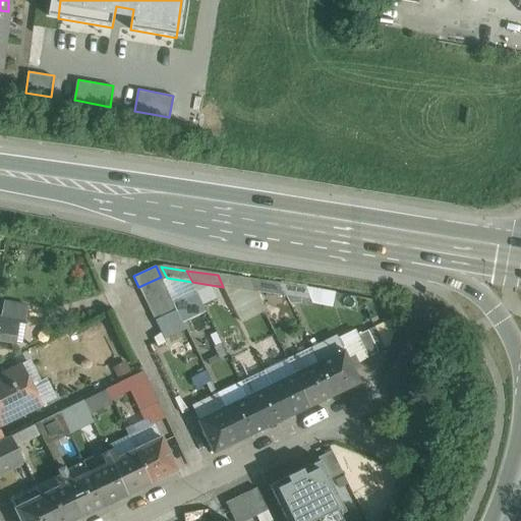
[(249,280),(218,275),(223,287),(254,292),(249,280)]
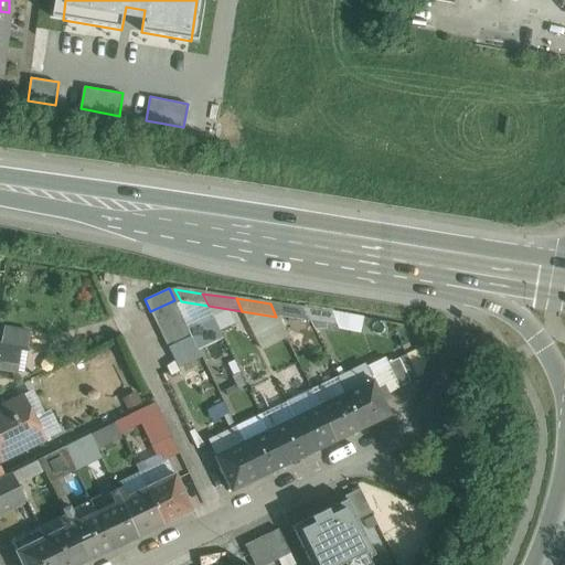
[(174,300),(150,311),(157,323),(180,311),(174,300)]
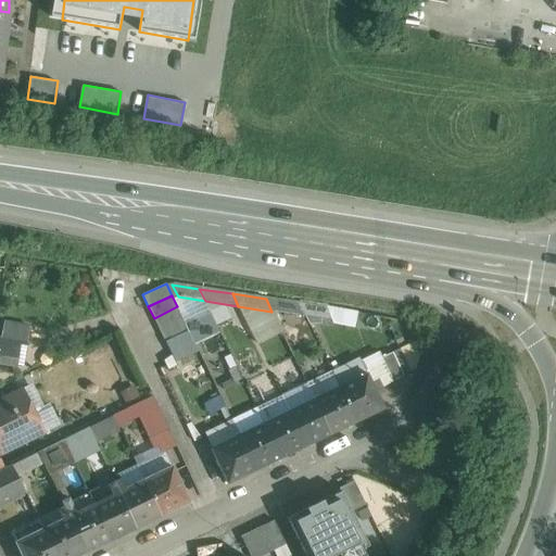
[(299,304),(266,299),(272,312),(304,316),(299,304)]
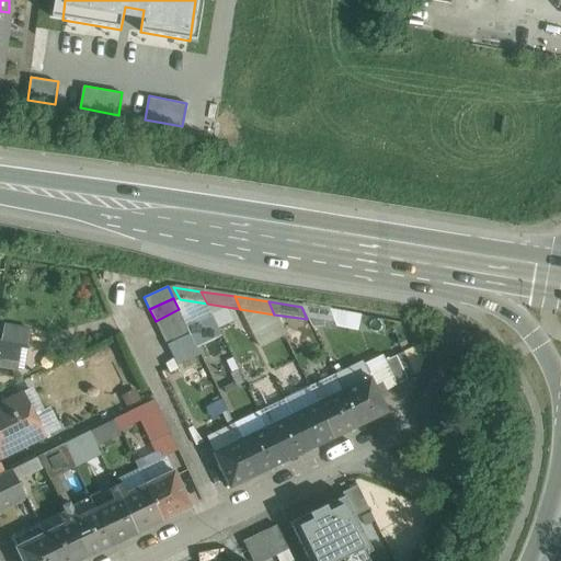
[(330,311),(301,307),(307,319),(311,327),(324,327),(323,322),(334,323),(330,311)]
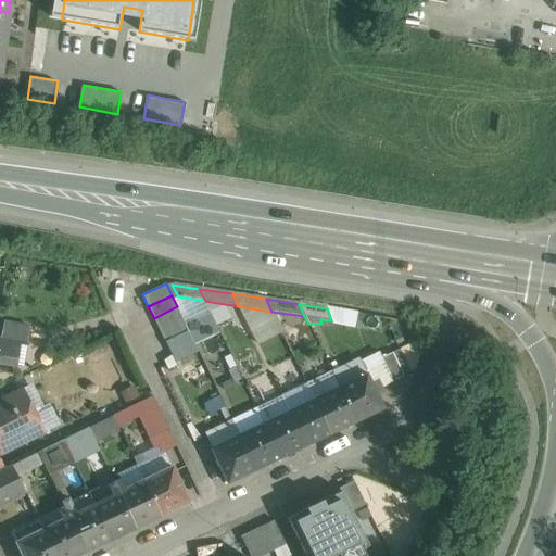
[(177,306),(154,318),(160,330),(182,318),(177,306)]
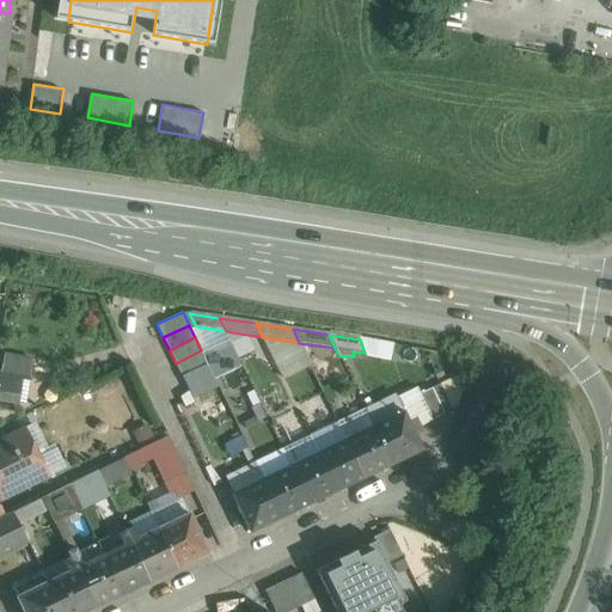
[(298,344),(275,353),(282,374),(306,366),(298,344)]
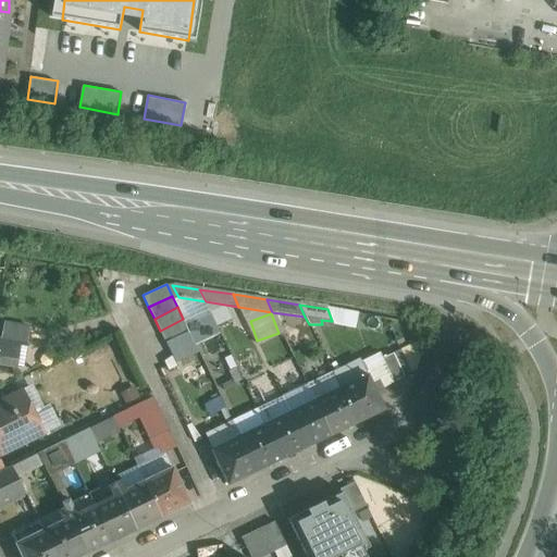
[(183,319),(160,331),(165,342),(189,331),(183,319)]
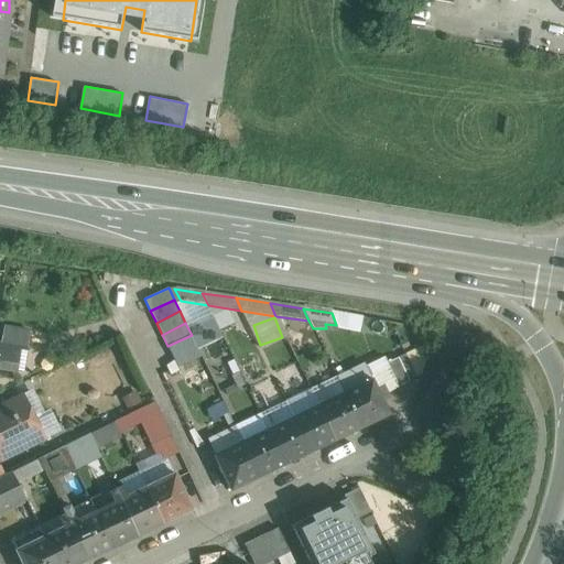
[(30,334),(3,329),(1,347),(20,350),(20,351),(26,353),(30,334)]
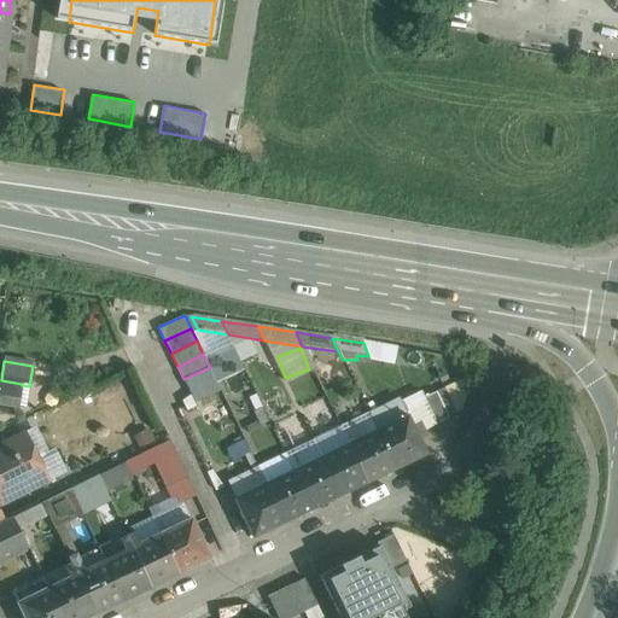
[(1,380),(0,380),(0,402),(18,406),(22,385),(22,384),(1,380)]
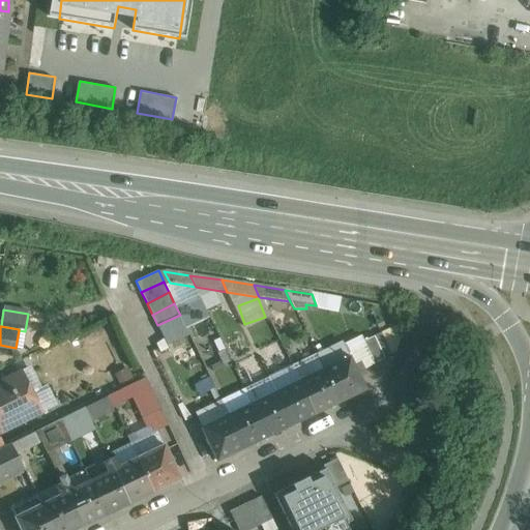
[(391,355),(380,332),(373,336),(384,358),(391,355)]
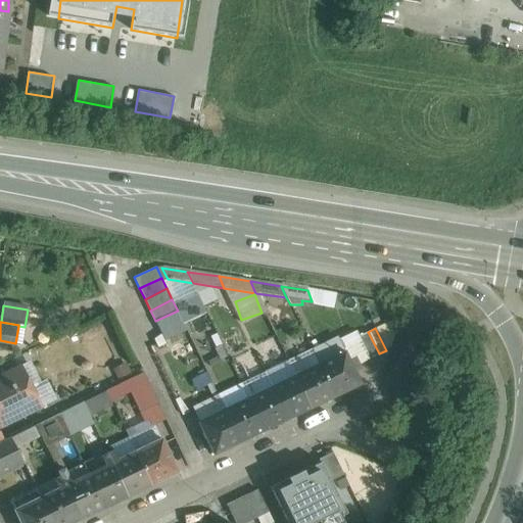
[(357,337),(359,336),(357,331),(339,339),(349,360),(355,357),(360,364),(368,360),(357,337)]
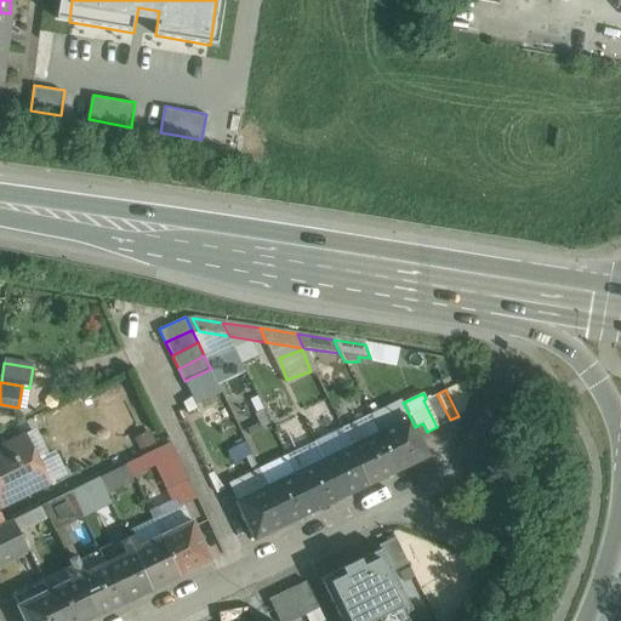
[(450,420),(437,394),(426,399),(423,400),(437,427),(450,420)]
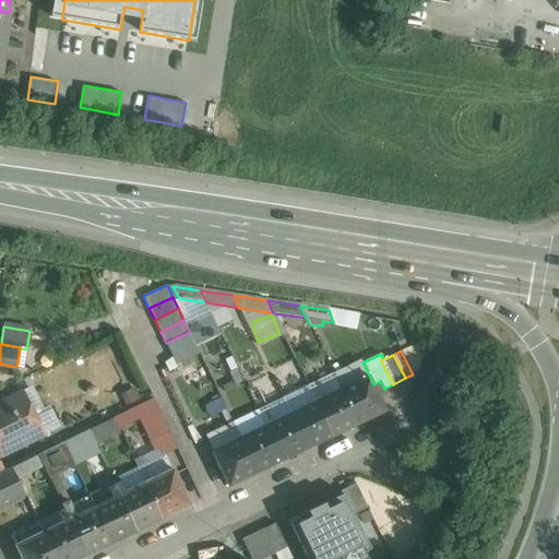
[(373,384),(363,363),(334,376),(358,425),(387,412),(378,394),(385,391),(384,389),(380,381),(373,384)]
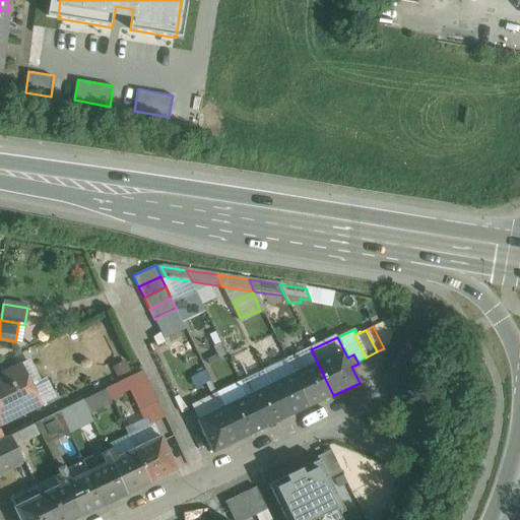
[(333,395),(311,349),(287,361),(294,374),(310,406),(333,395)]
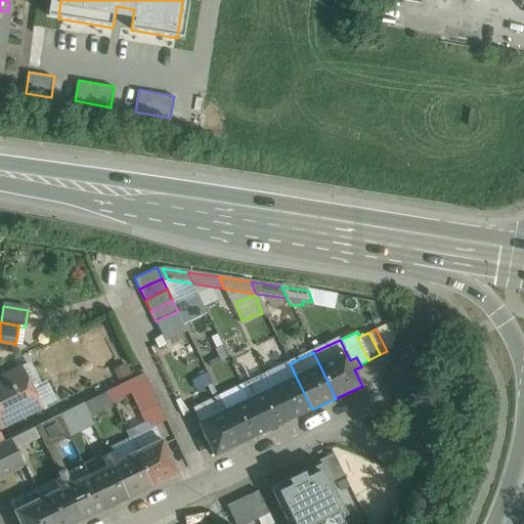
[(22,368),(0,379),(0,422),(2,427),(42,407),(41,405),(35,408),(26,391),(32,388),(22,368)]
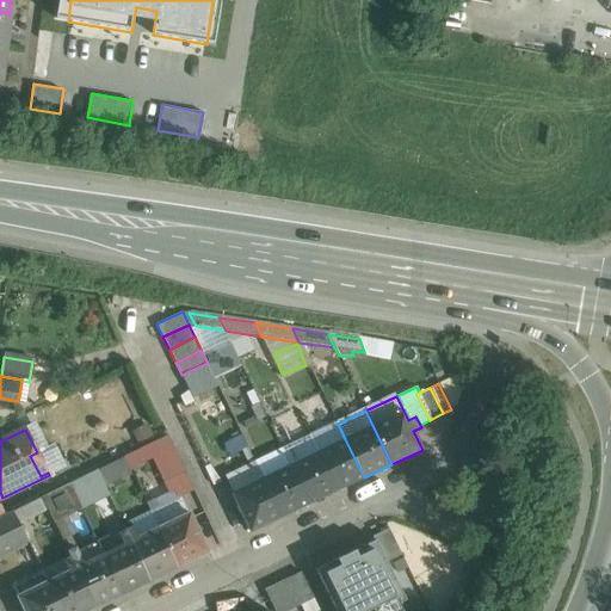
[(185,471),(168,436),(153,444),(170,480),(185,471)]
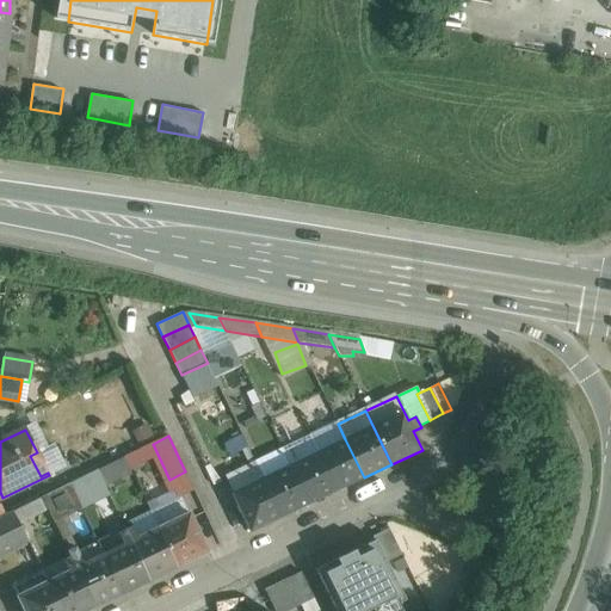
[(345,439),(318,452),(337,491),(364,477),(345,439)]
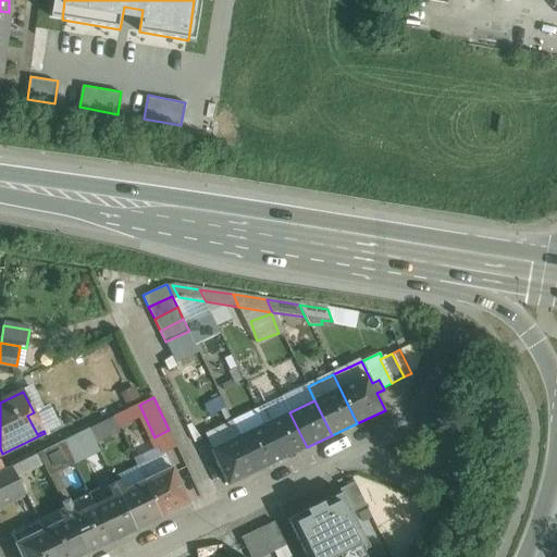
[(289,412),(264,424),(282,460),(307,447),(289,412)]
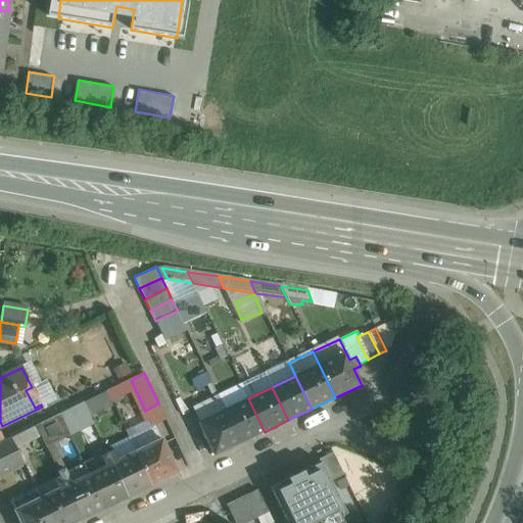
[(103,393),(84,403),(88,412),(107,401),(103,393)]
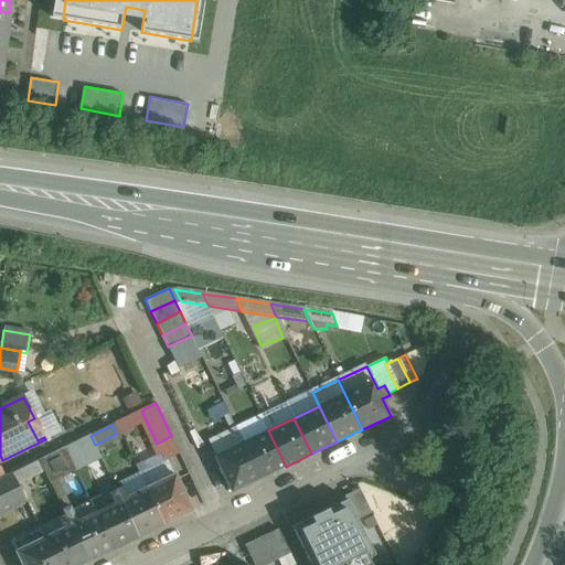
[(268,430),(243,443),(260,478),(260,479),(286,467),(268,430)]
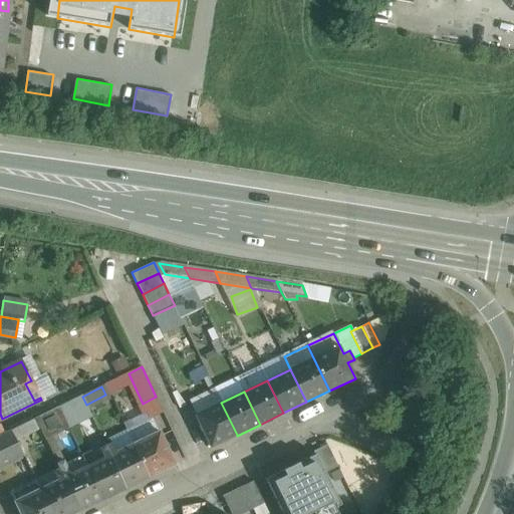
[(82,397),(63,407),(67,415),(86,405),(82,397)]
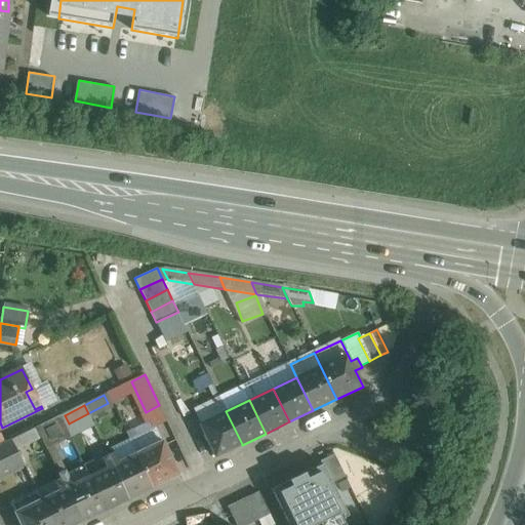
[(226,411),(199,425),(215,457),(242,444),(226,411)]
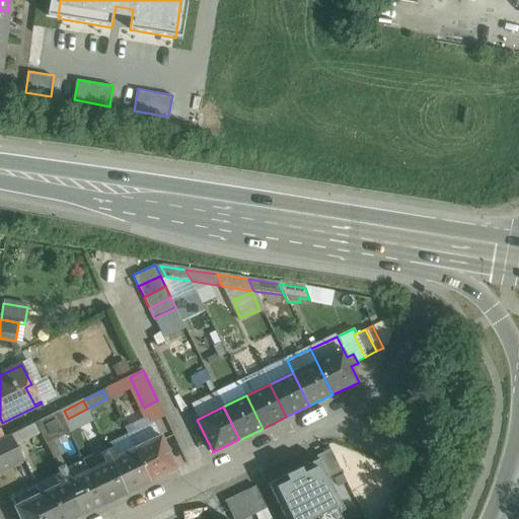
[(60,413),(36,424),(41,433),(45,442),(68,431),(60,413)]
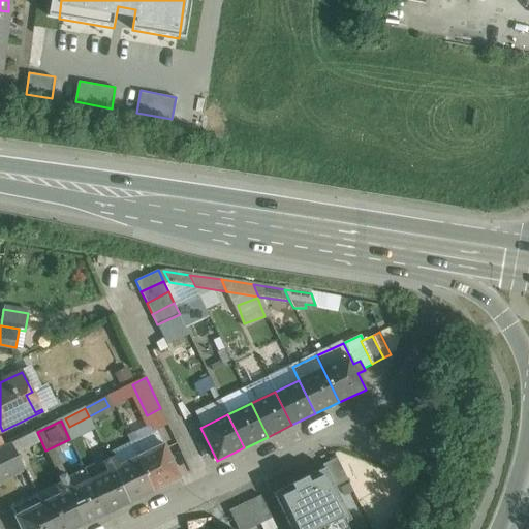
[(37,432),(12,444),(17,454),(41,441),(37,432)]
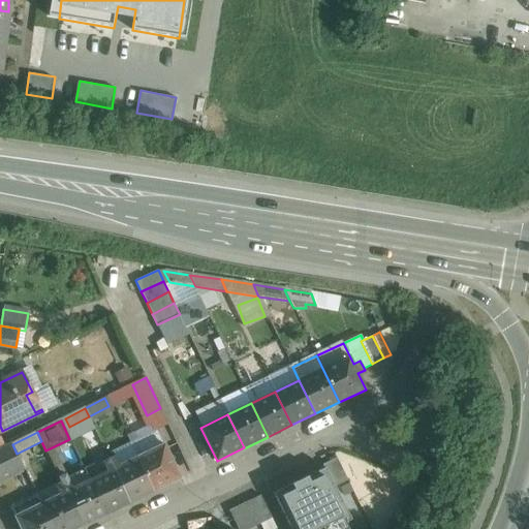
[(160,436),(154,433),(131,444),(137,458),(153,491),(180,478),(160,436)]
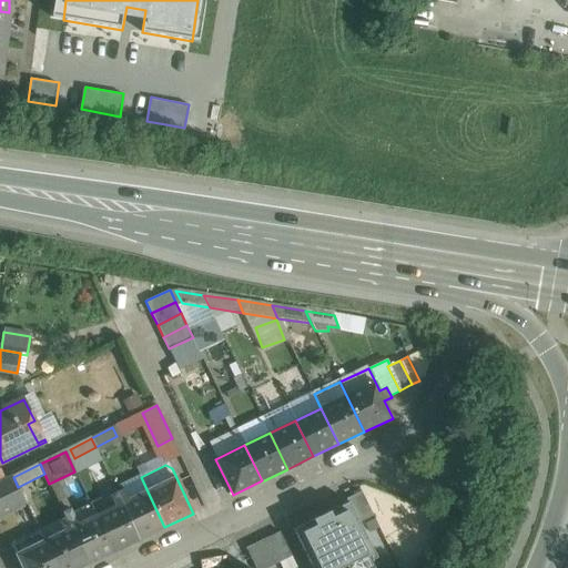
[(13,477),(0,484),(0,516),(26,504),(18,487),(13,477)]
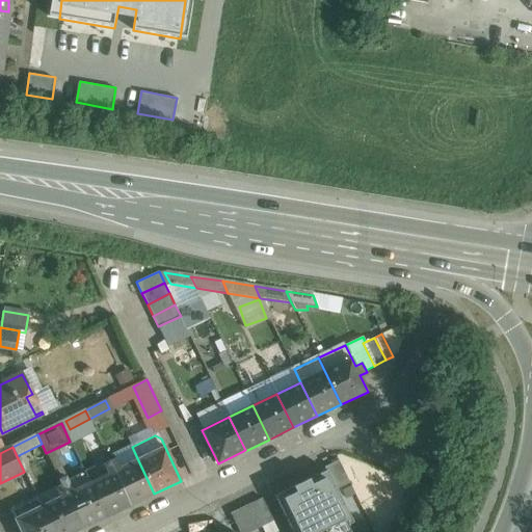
[(154,494),(138,460),(121,469),(116,460),(110,463),(130,506),(140,501),(154,494)]
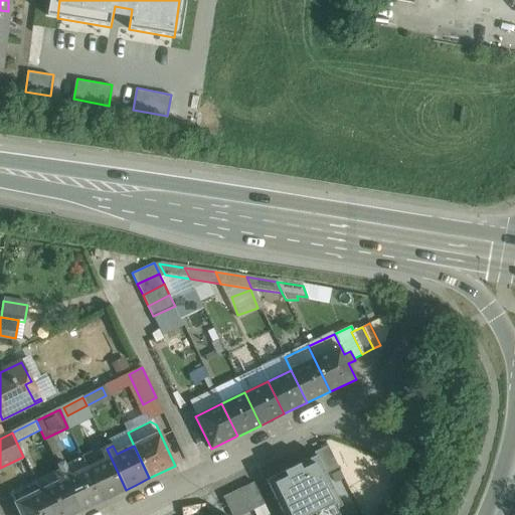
[(126,490),(107,449),(101,451),(105,460),(88,469),(103,500),(117,494),(126,490)]
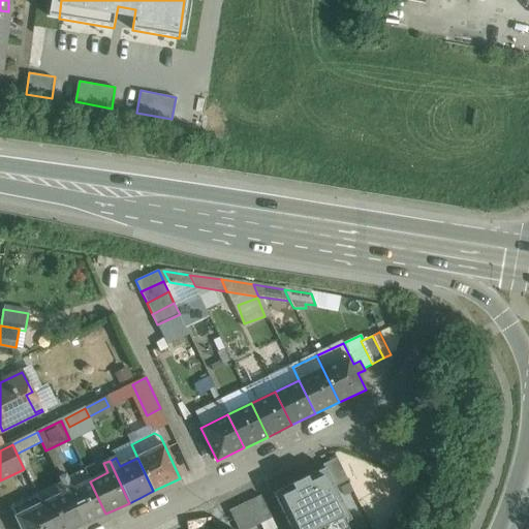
[(287,528),(342,528),(325,492),(342,485),(334,465),(322,470),(323,478),(274,501),(287,528)]
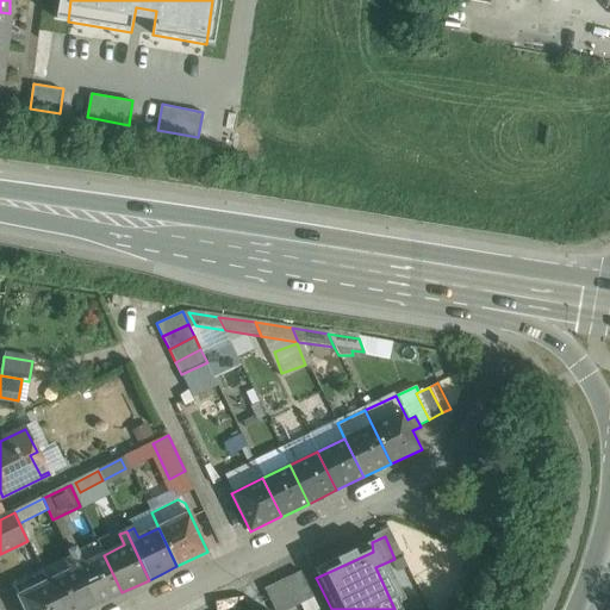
[(104,555),(83,565),(79,555),(72,559),(94,607),(106,601),(122,593),(122,592),(104,555)]
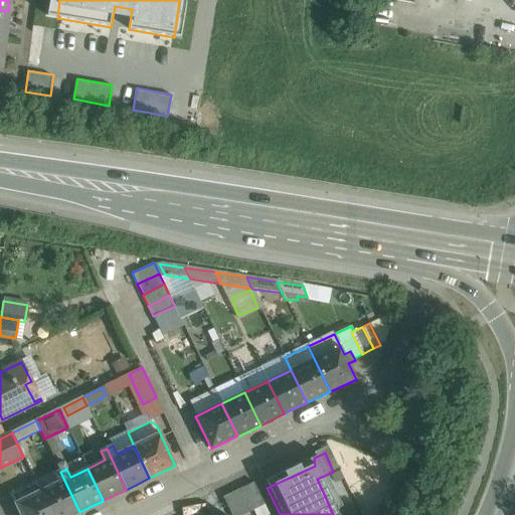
[(58,483),(41,491),(52,514),(73,514),(79,512),(60,472),(54,475),(58,483)]
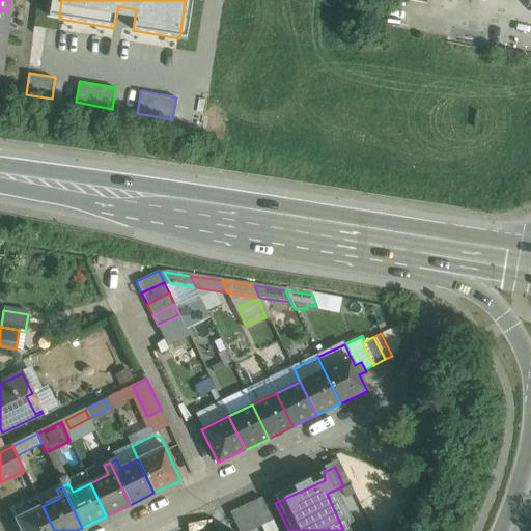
[(261,497),(229,512),(239,530),(248,530),(273,520),(261,497)]
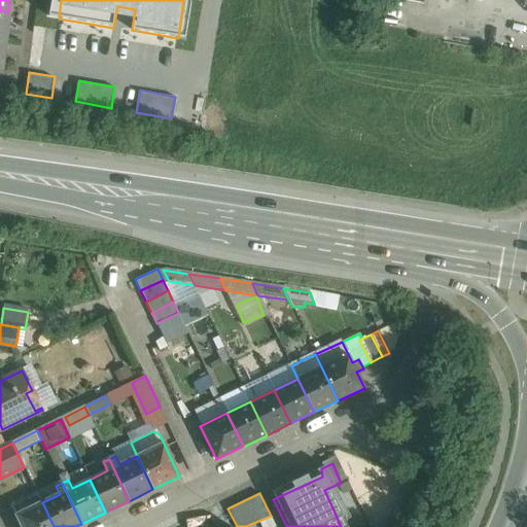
[(54,526),(42,502),(16,516),(22,526),(54,526)]
